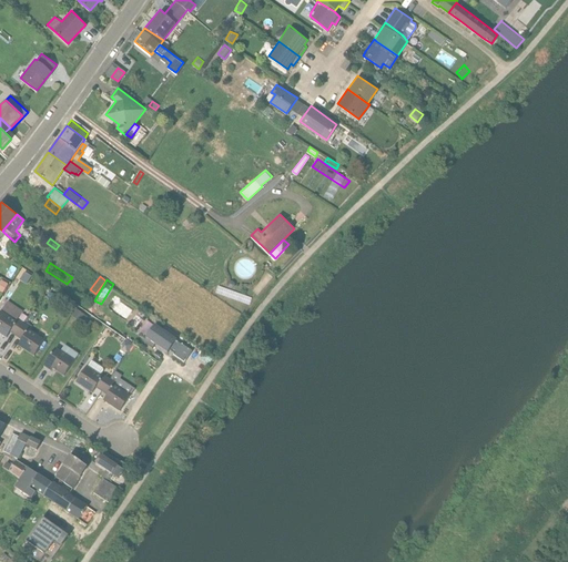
[(77,281),(71,288),(75,292),(81,284),(77,281)]
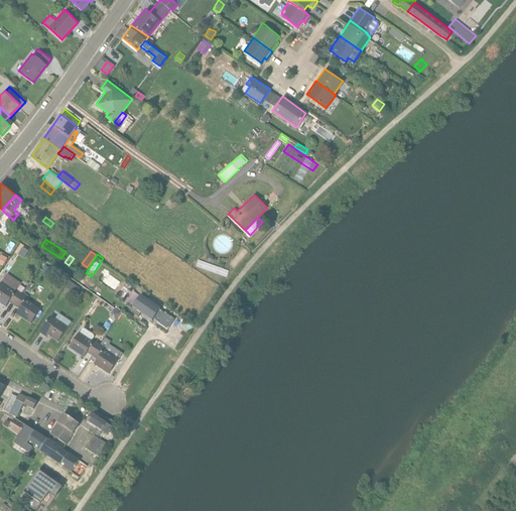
[(15,290),(16,288),(20,281),(6,272),(1,280),(15,290)]
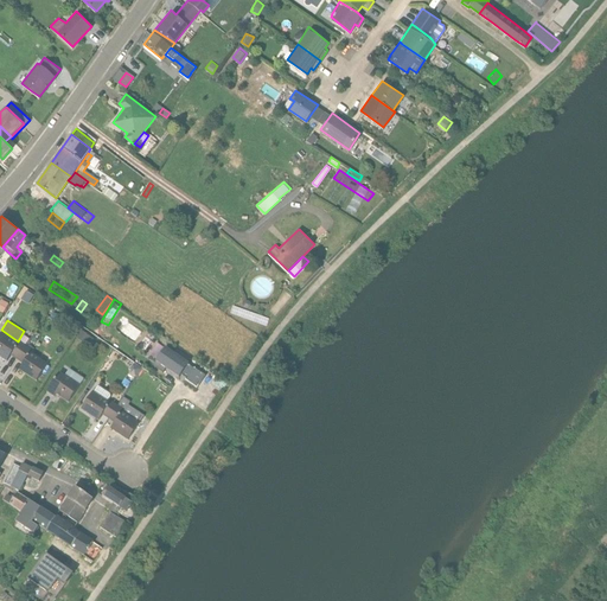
[(82,327),(76,334),(89,344),(95,337),(82,327)]
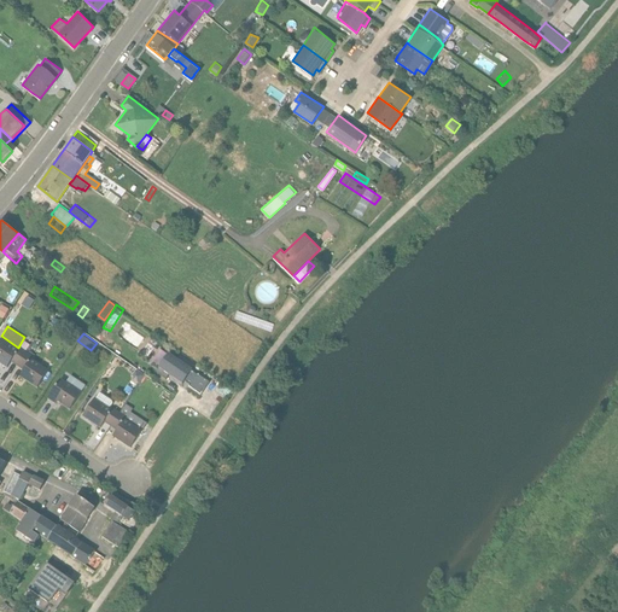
[(18,348),(1,336),(0,337),(0,360),(7,365),(11,359),(17,363),(27,350),(19,345),(18,348)]
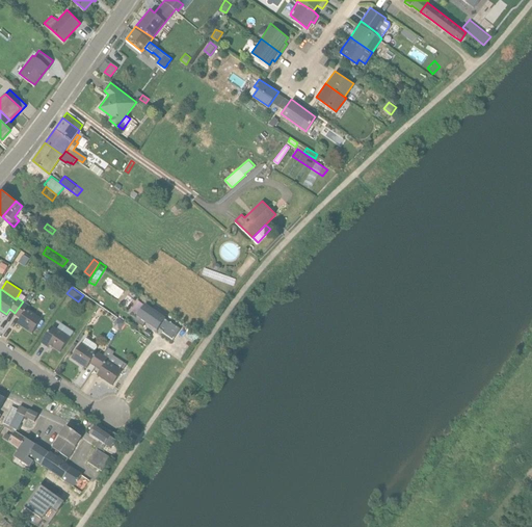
[(23,301),(15,313),(21,316),(17,321),(32,332),(42,317),(28,307),(29,306),(23,301)]
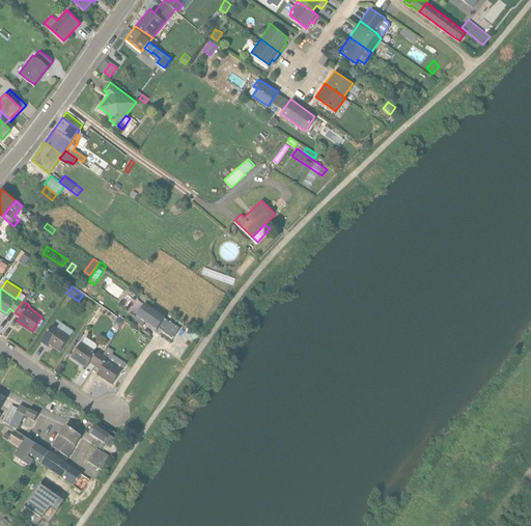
[(144,301),(136,314),(157,329),(159,326),(163,329),(161,331),(171,339),(180,327),(166,316),(159,311),(156,309),(144,301)]
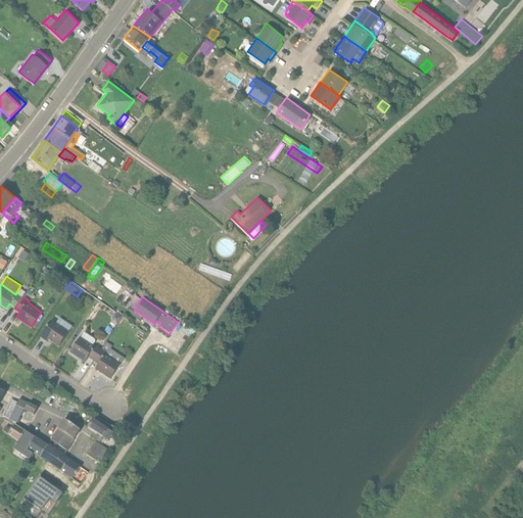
[(51,318),(40,334),(47,339),(48,337),(59,344),(68,330),(51,318)]
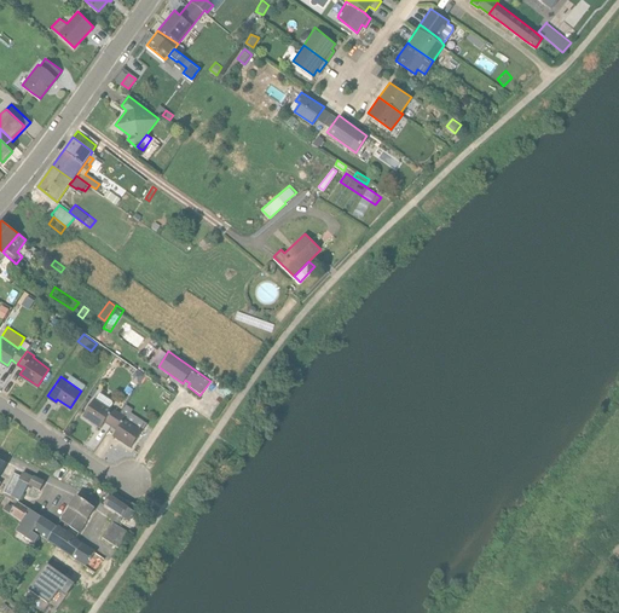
[(165,388),(158,397),(167,402),(172,394),(165,388)]
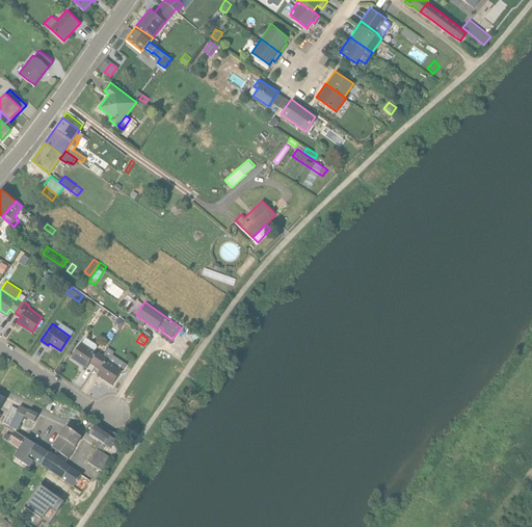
[(96,350),(97,348),(99,343),(85,335),(81,341),(96,350)]
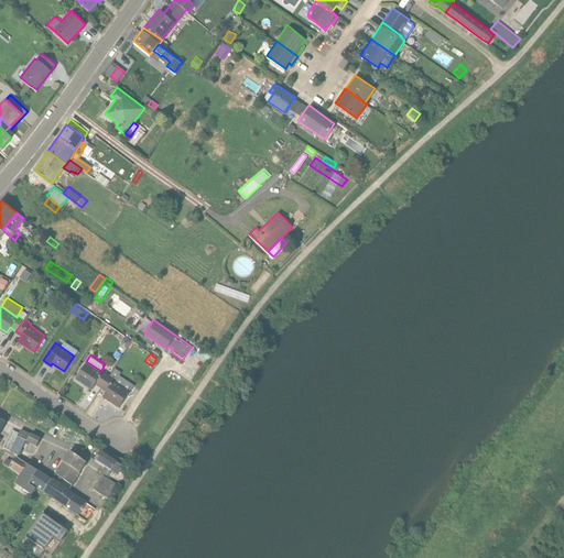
[(101,371),(86,361),(76,378),(91,387),(95,382),(100,386),(109,373),(102,369),(101,371)]
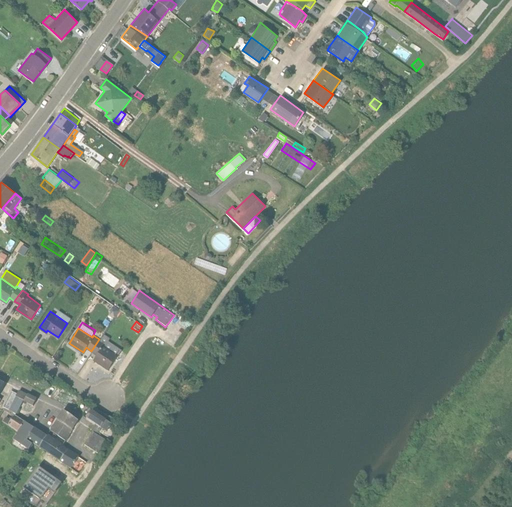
[(104,345),(118,354),(122,348),(109,339),(111,336),(105,332),(99,339),(105,343),(104,345)]
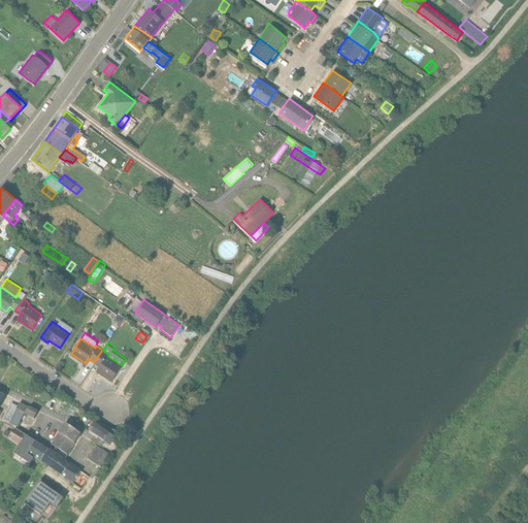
[(102,350),(94,362),(99,365),(96,370),(111,381),(122,365),(107,356),(108,354),(102,350)]
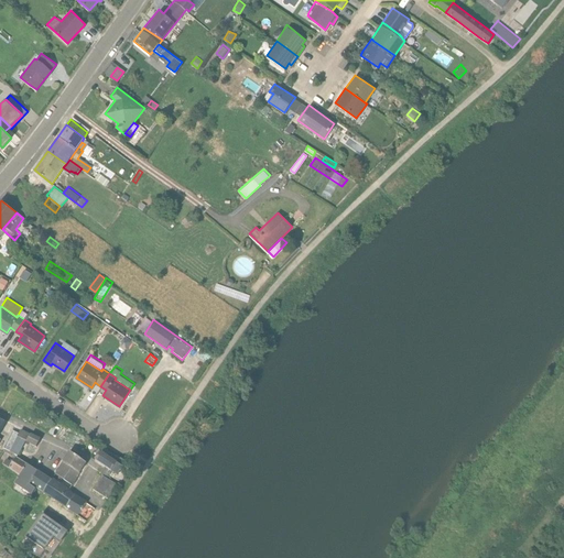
[(6,447),(13,450),(17,452),(19,453),(26,438),(28,439),(26,440),(36,445),(41,437),(31,433),(21,427),(20,430),(13,427),(3,446),(6,447)]
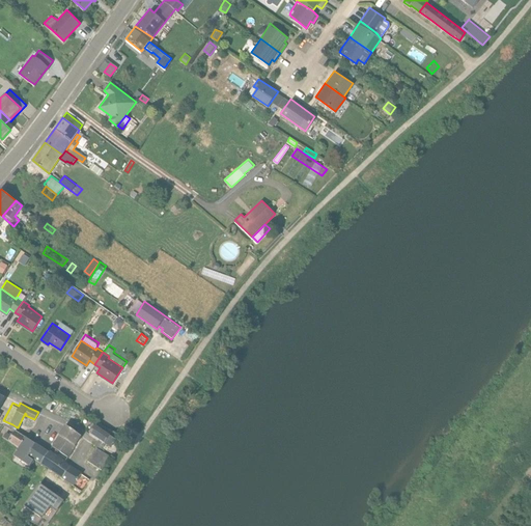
[(59,434),(76,444),(81,436),(64,424),(59,434)]
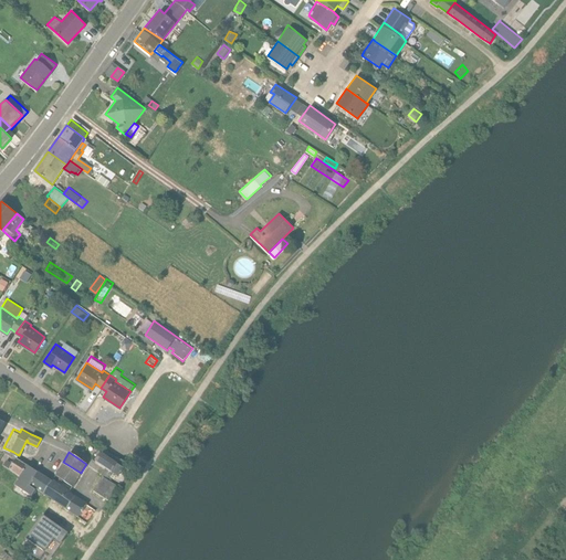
[(106,467),(112,471),(117,463),(103,452),(96,461),(106,467)]
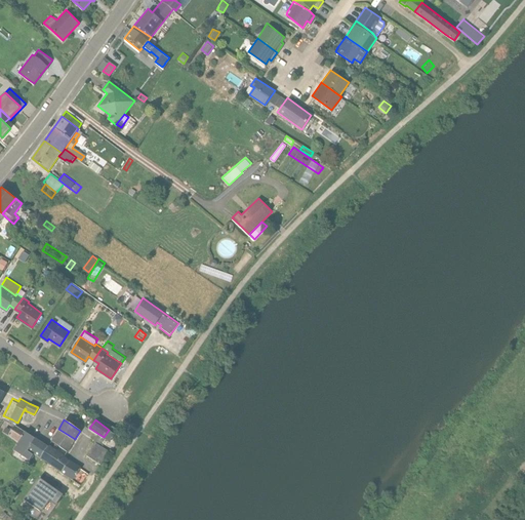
[(12,429),(8,434),(18,441),(26,431),(26,430),(15,424),(12,429)]
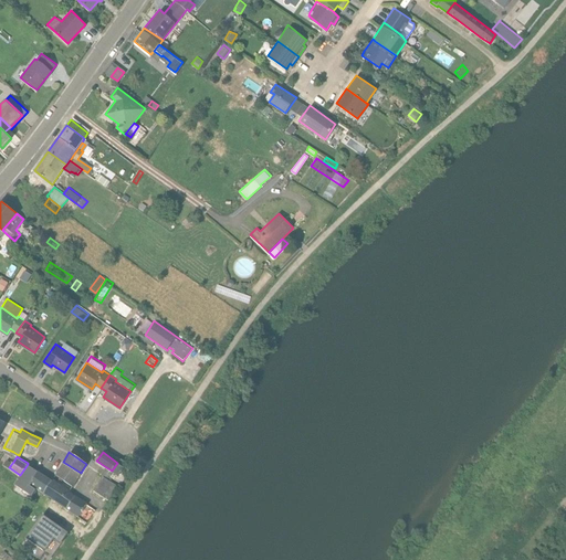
[(9,467),(13,462),(7,458),(3,464),(9,467)]
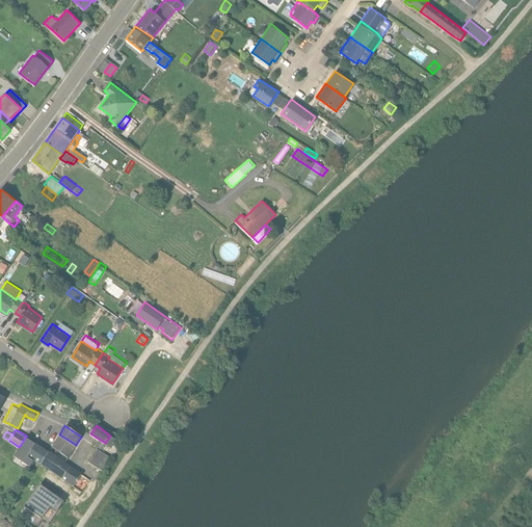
[(76,445),(59,435),(52,445),(69,456),(76,445)]
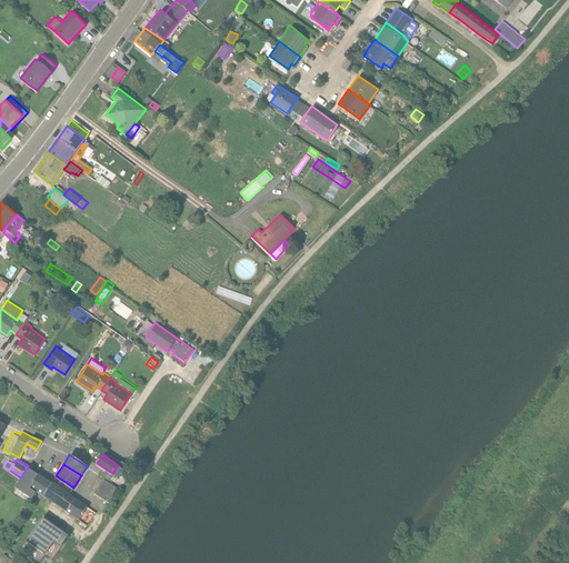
[(28,466),(20,478),(15,486),(25,492),(32,498),(37,491),(30,488),(38,473),(28,466)]
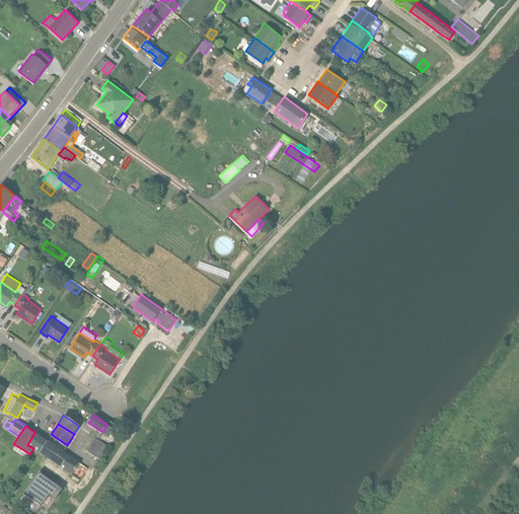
[(102,432),(97,429),(95,432),(108,439),(109,437),(102,432)]
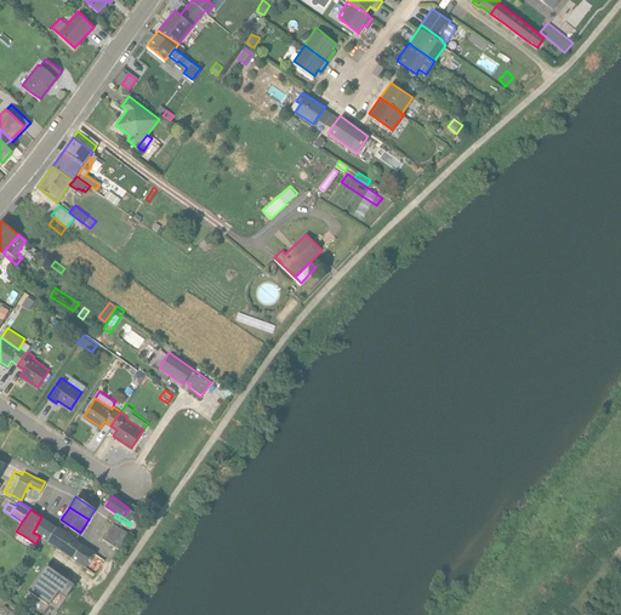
[(33,533),(40,536),(40,535),(47,541),(58,527),(57,527),(43,517),(41,517),(33,533)]
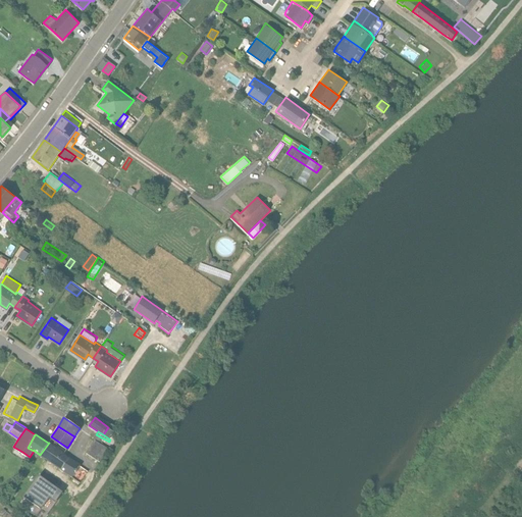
[(95,438),(106,446),(109,442),(96,434),(95,438)]
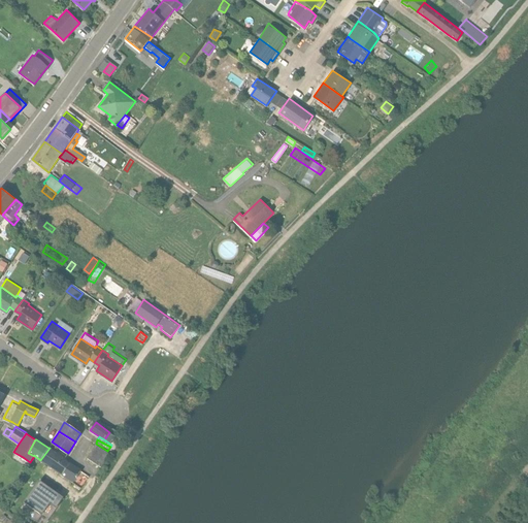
[(107,451),(96,444),(88,456),(101,465),(109,452),(107,451)]
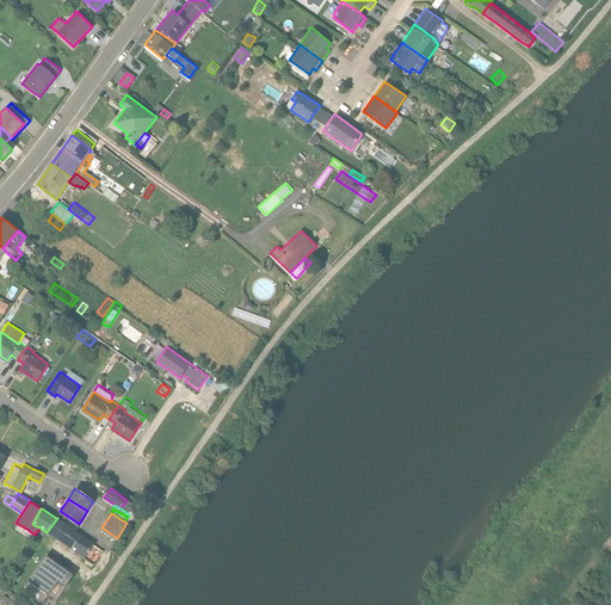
[(57,518),(47,532),(63,543),(74,528),(57,516),(56,518),(57,518)]
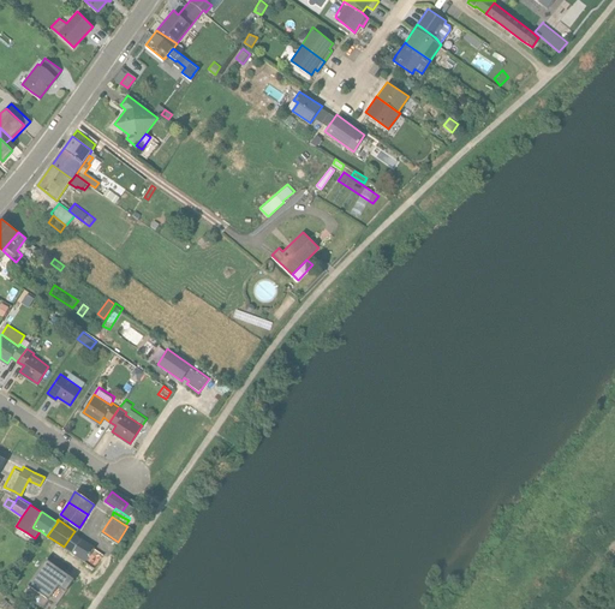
[(75,531),(64,547),(72,551),(85,560),(95,545),(83,537),(75,531)]
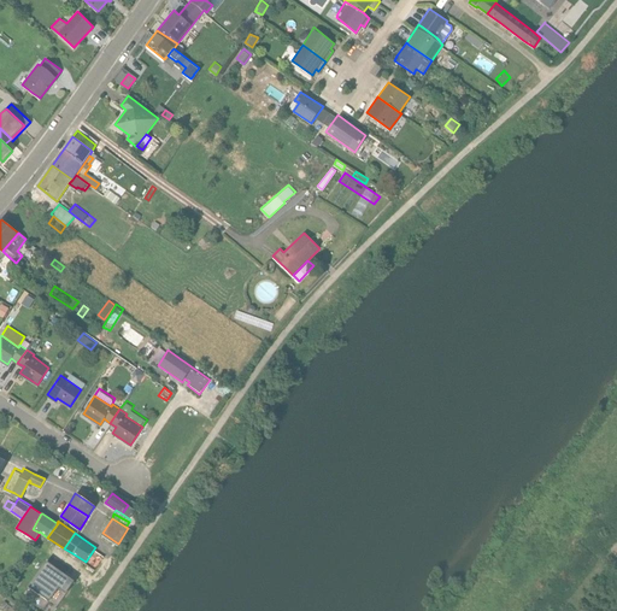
[(35,540),(27,534),(24,539),(33,545),(35,540)]
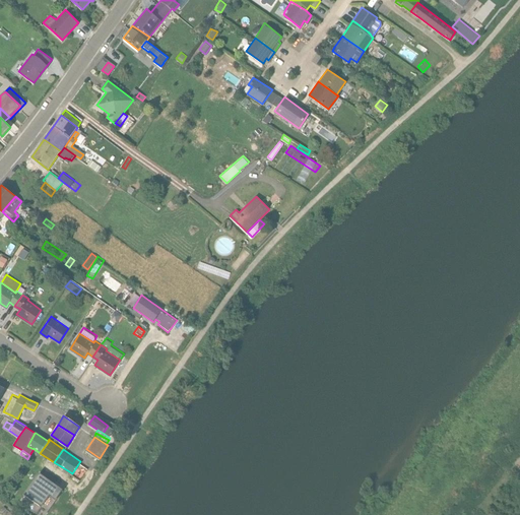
[(24,500),(43,511),(50,500),(57,504),(66,489),(42,472),(24,500)]
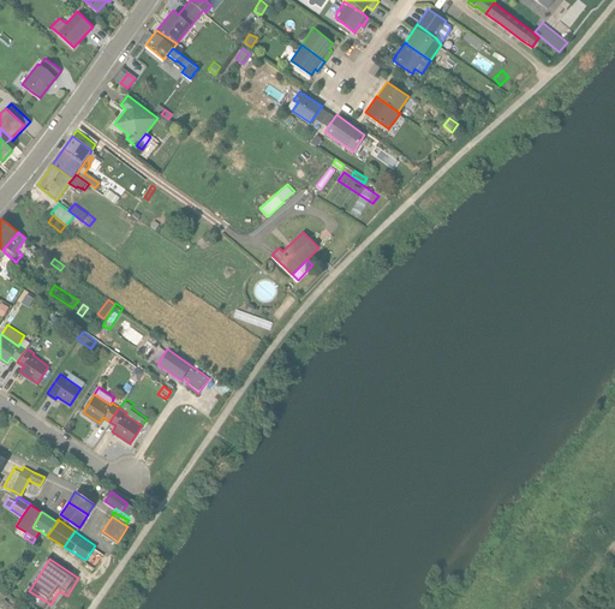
[(15,581),(9,591),(23,601),(25,598),(31,602),(36,596),(15,581)]
